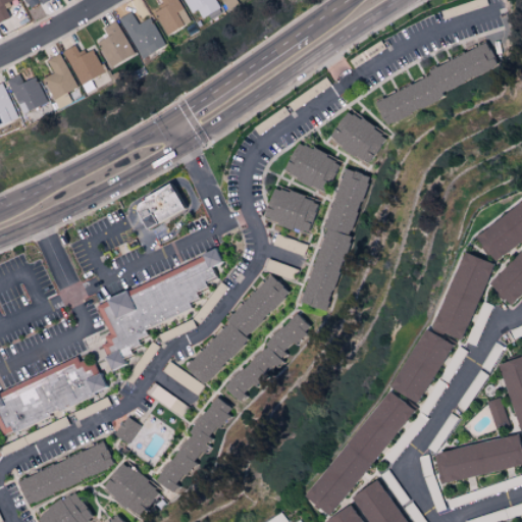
[(0,0),(0,21),(10,18),(5,3),(13,0),(0,0)]
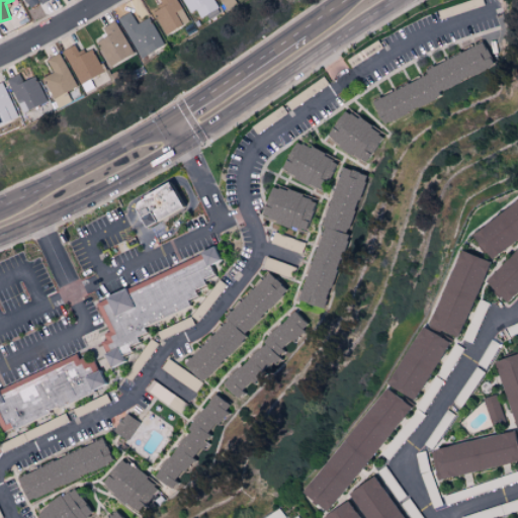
[(24,0),(29,9),(46,0),(24,0)]
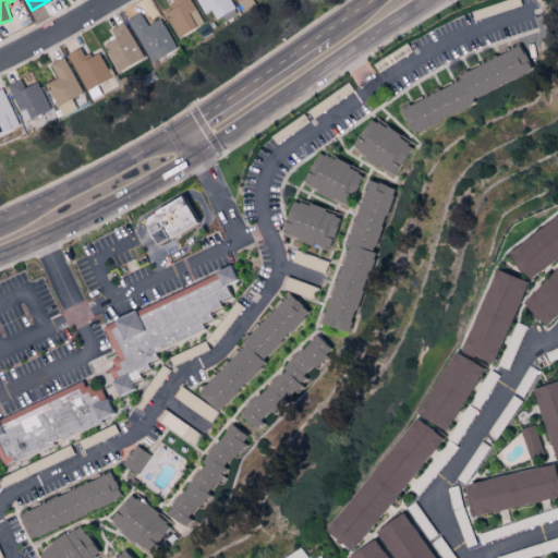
[(166,12),(176,36),(201,25),(190,0),(171,0),(174,8),(166,12)]
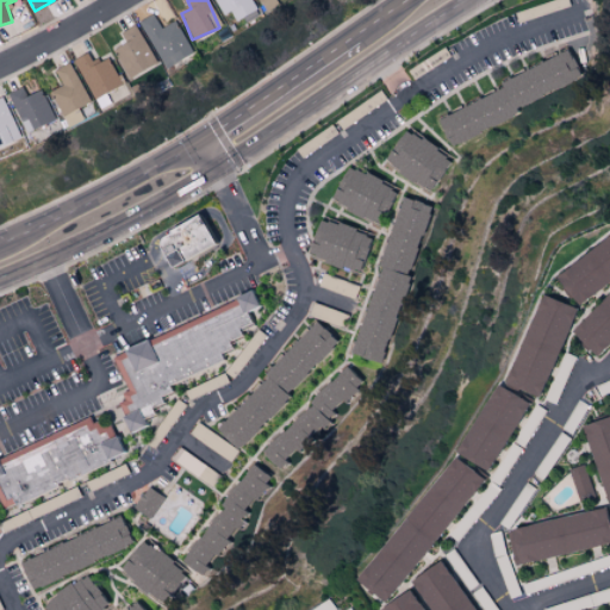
[(215,0),(224,14),(230,11),(235,20),(255,8),(250,0),(215,0)]
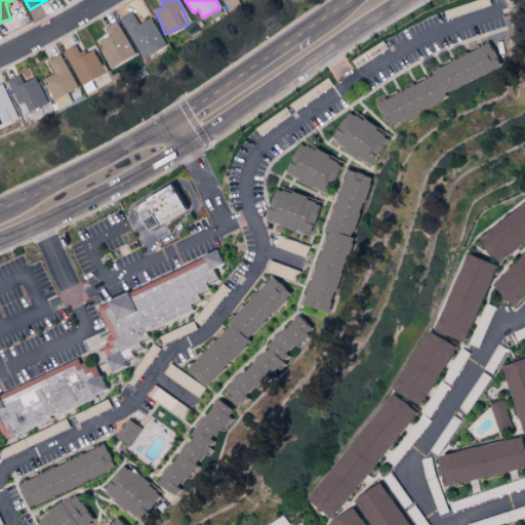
[(150,17),(138,24),(131,11),(119,18),(143,58),(166,45),(150,17)]
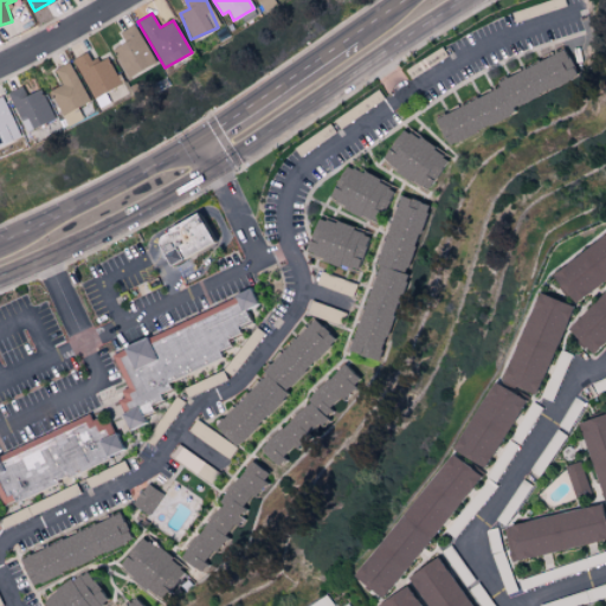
[(120,31),(124,43),(114,46),(126,76),(154,65),(139,24),(120,31)]
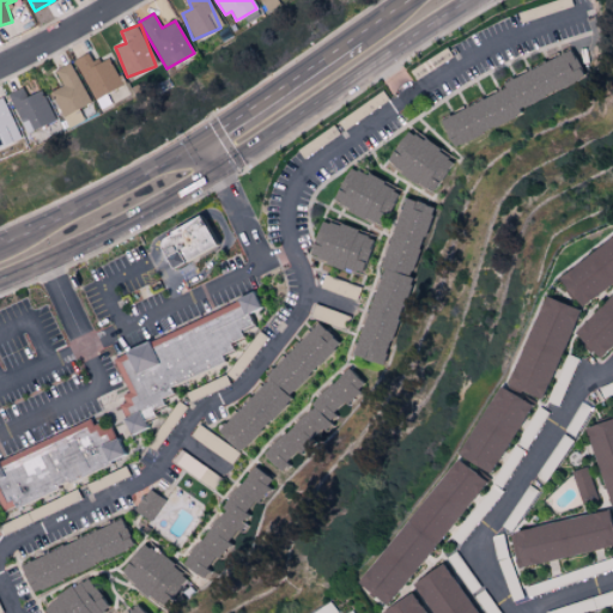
[(499,82),(503,90),(438,119),(450,146),(520,115),(516,108),(584,78),(571,49),(499,82)]
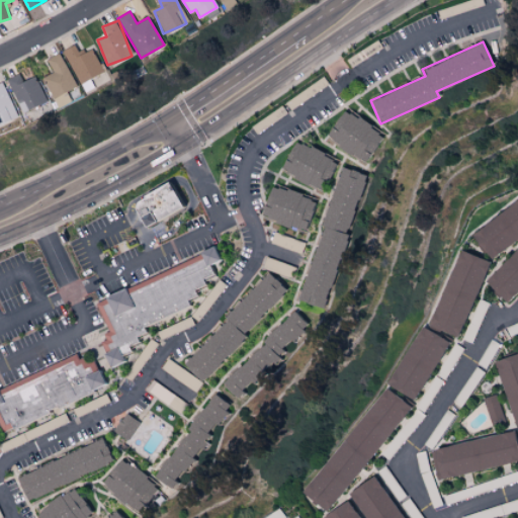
[(103,71),(91,49),(80,55),(74,44),(62,51),(80,84),(103,71)]
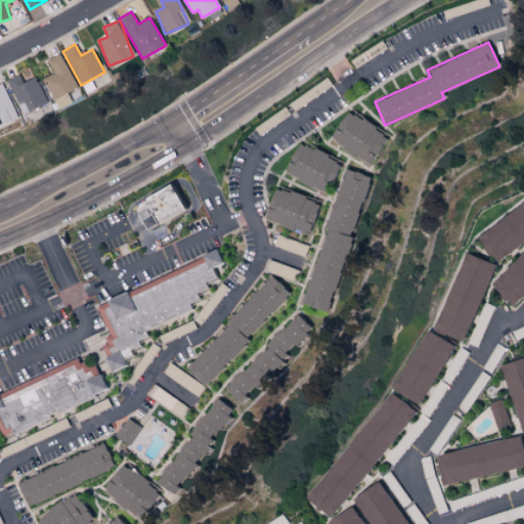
[(53,73),(42,79),(53,99),(77,86),(59,53),(46,59),(53,73)]
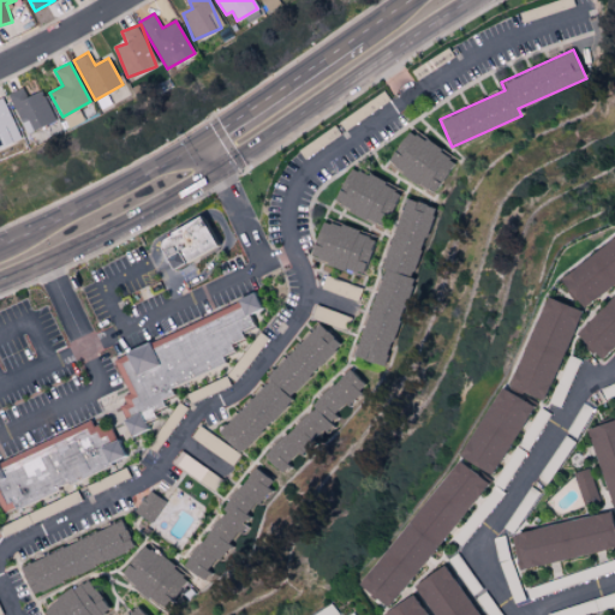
[(25,96),(23,88),(10,93),(23,132),(54,123),(43,90),(25,96)]
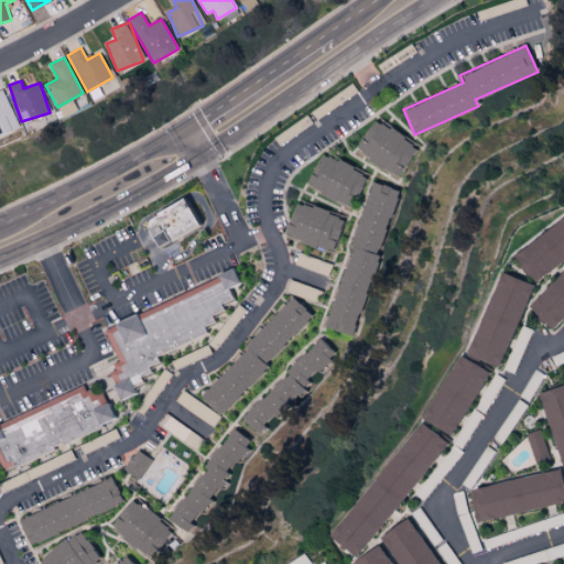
[(0,89),(0,136),(20,127),(1,89),(0,89)]
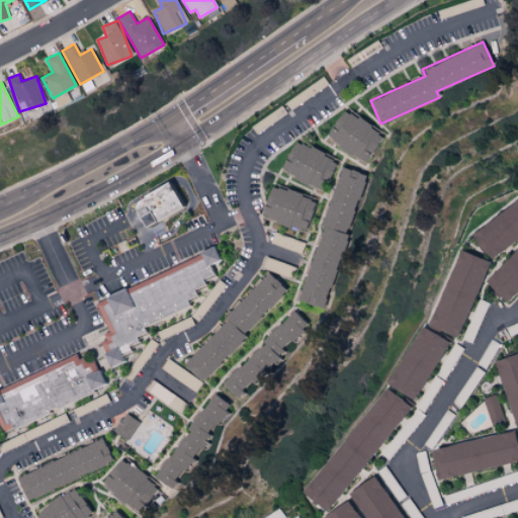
[(71,100),(66,92),(54,98),(58,107),(71,100)]
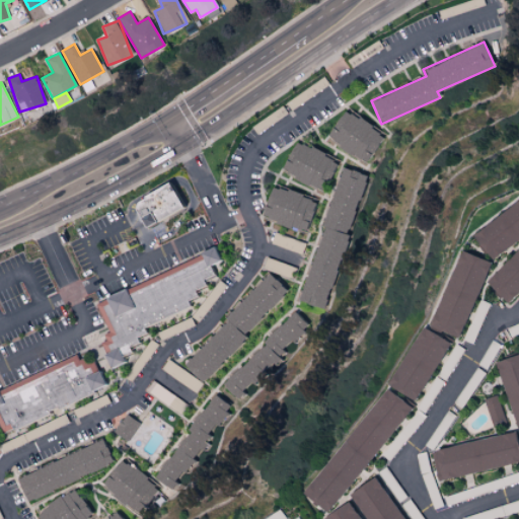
[(324,138),(364,163),(382,134),(342,109),(324,138)]
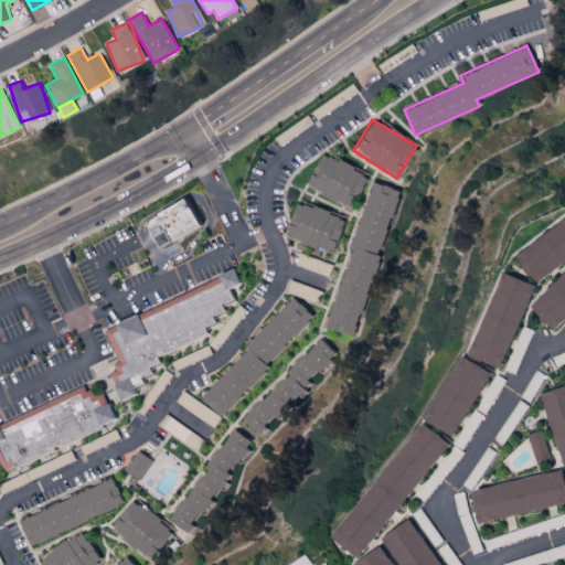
[(366,174),(319,153),(304,187),(345,205),(350,194),(356,198),(366,174)]
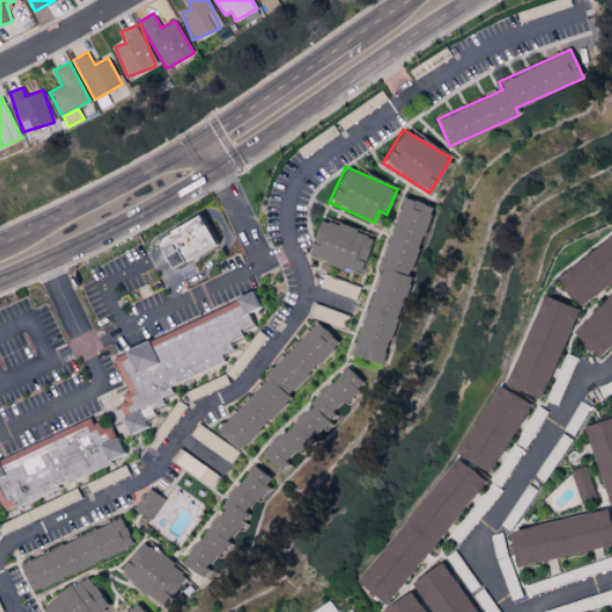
[(352,355),(383,365),(430,206),(403,197),(377,286),(373,285),(352,355)]
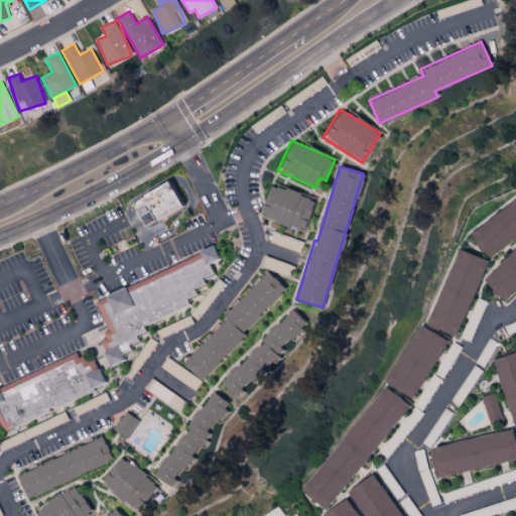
[(162,217),(145,227),(140,218),(133,204),(131,201),(133,200),(169,181),(182,205),(162,217)]
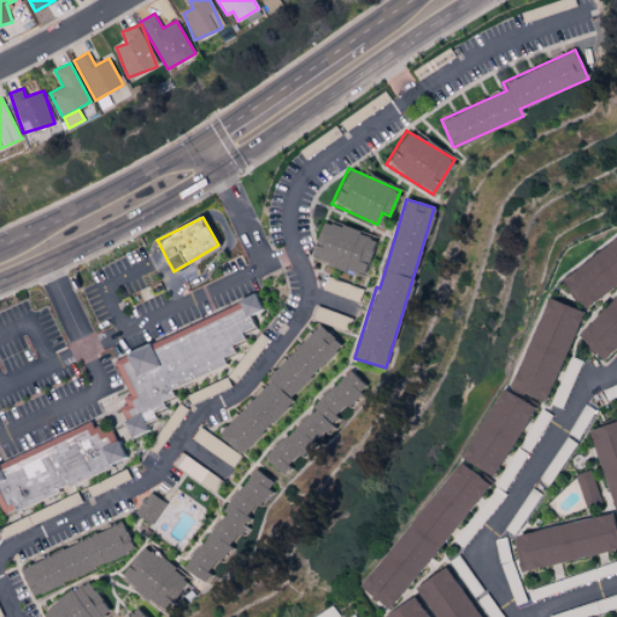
[(362,275),(374,238),(321,221),(309,259),(362,275)]
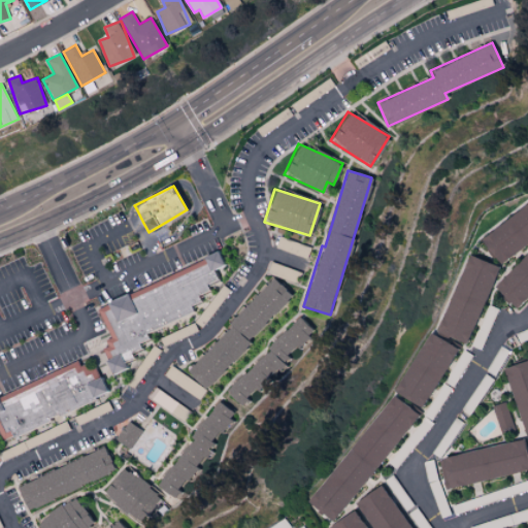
[(527,201),(479,238),(497,264),(527,240),(527,201)]
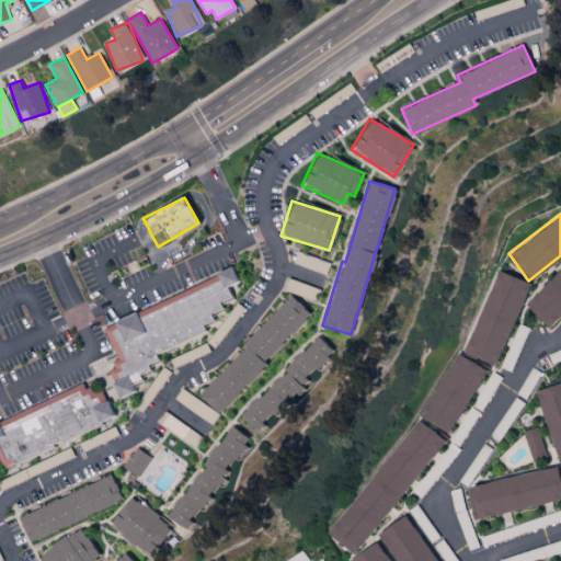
[(560,313),(560,265),(523,307),(547,329),(560,313)]
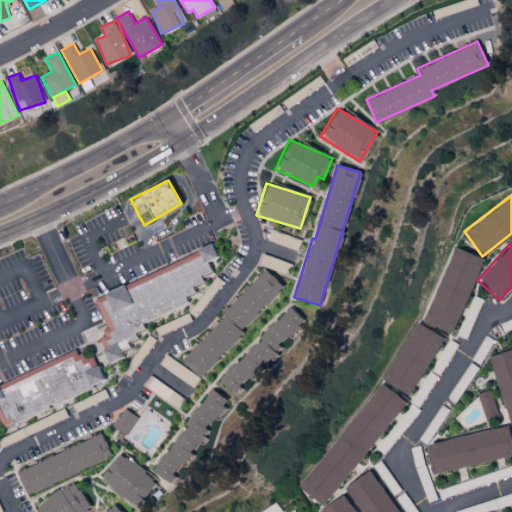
[(125,358),(110,366),(101,339),(104,338),(107,337),(103,330),(108,328),(96,299),(133,281),(143,276),(193,252),(213,243),(219,258),(208,262),(212,273),(206,276),(202,278),(205,285),(195,289),(197,296),(193,298),(188,301),(189,303),(143,324),(146,332),(137,334),(138,337),(140,342),(133,345),(131,346),(133,351),(124,354),(125,358)]
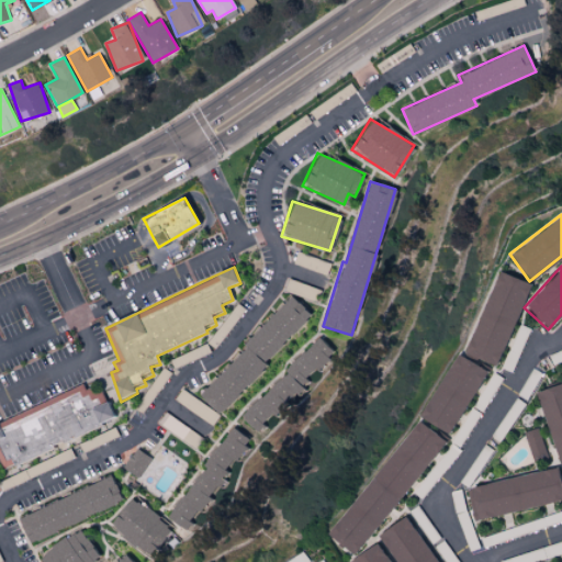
[(528,283),(496,271),(464,353),(496,367),(528,283)]
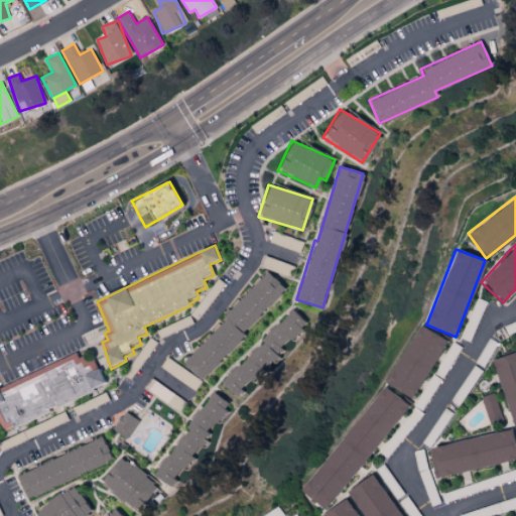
[(181,363),(201,380),(284,289),(266,272),(181,363)]
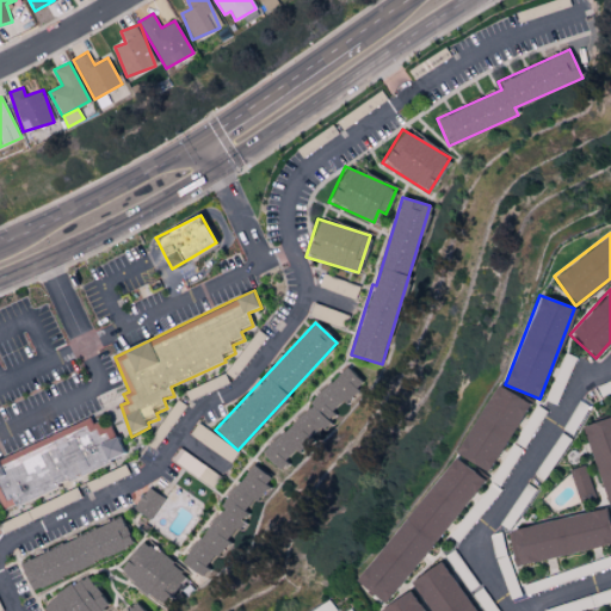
[(263,456),(281,471),(358,383),(340,368),(263,456)]
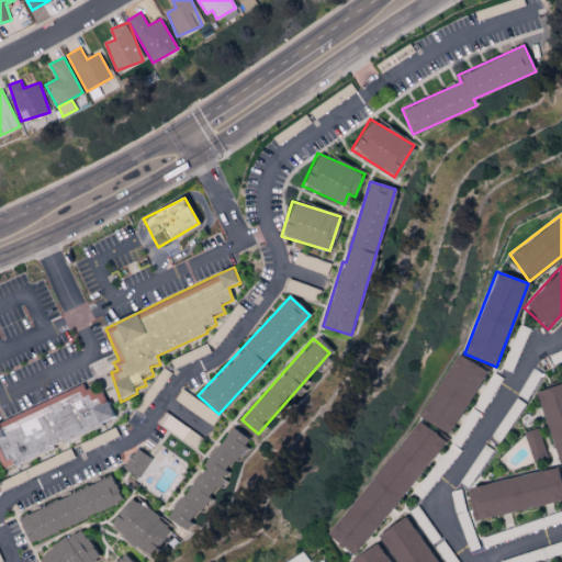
[(420,420),(451,435),(482,369),(451,353),(420,420)]
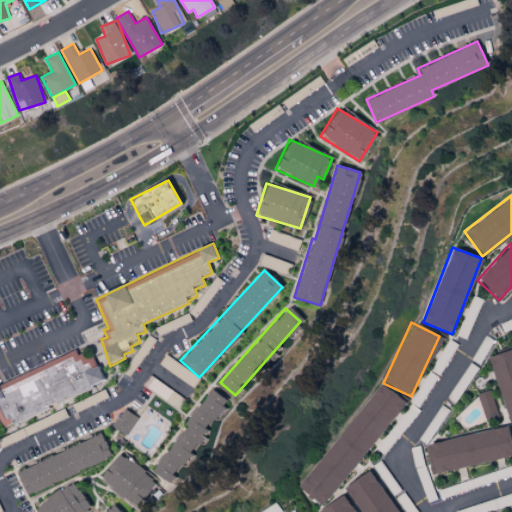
[(511,433),(511,349),(488,356),(511,433)]
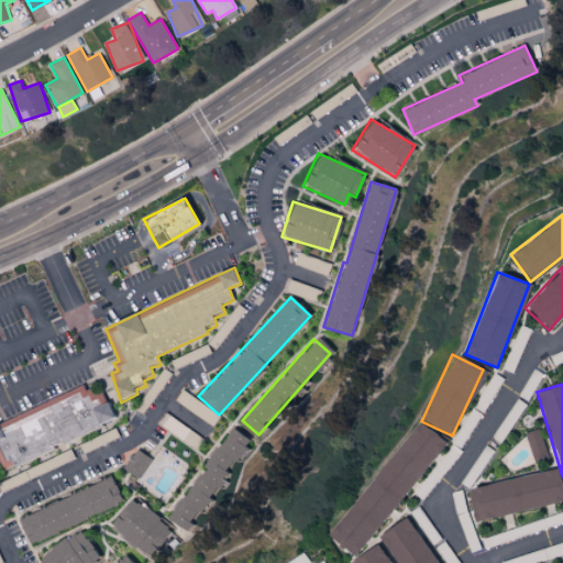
[(85,385),(88,390),(96,388),(98,394),(103,393),(113,418),(102,424),(103,427),(80,438),(79,439),(14,468),(7,472),(8,477),(0,481),(0,467),(3,466),(0,459),(0,424),(13,418),(80,387),(85,385)]
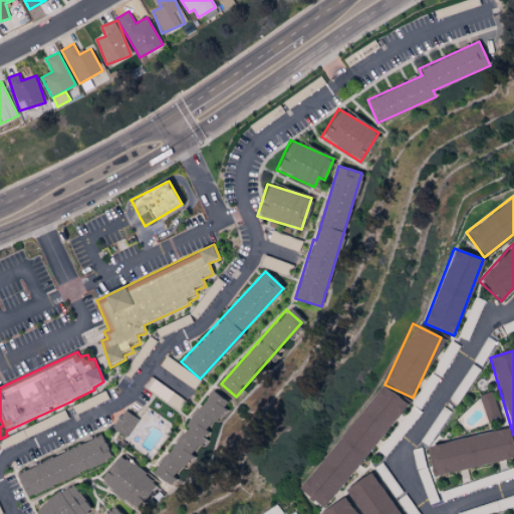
[(406,405),(380,384),(297,489),(322,509),(406,405)]
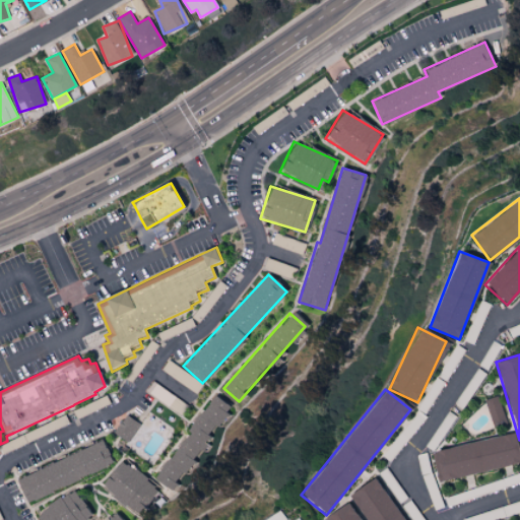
[(493,425),(506,419),(498,395),(484,400),(493,425)]
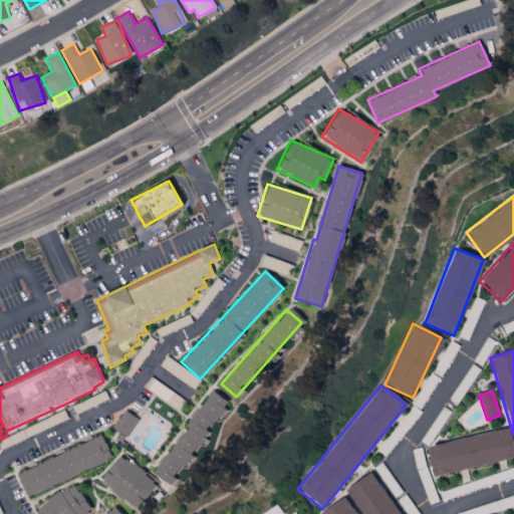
[(152,473),(168,485),(228,404),(211,392),(152,473)]
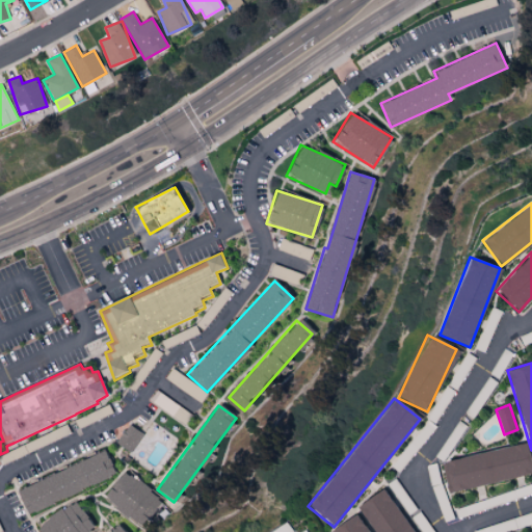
[(142,432),(126,425),(115,445),(133,453),(142,432)]
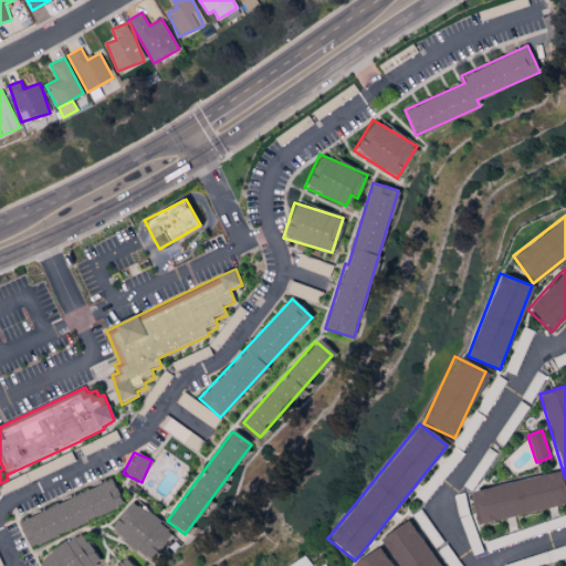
[(565,484),(562,485),(559,472),(470,490),(477,523),(565,504),(565,484)]
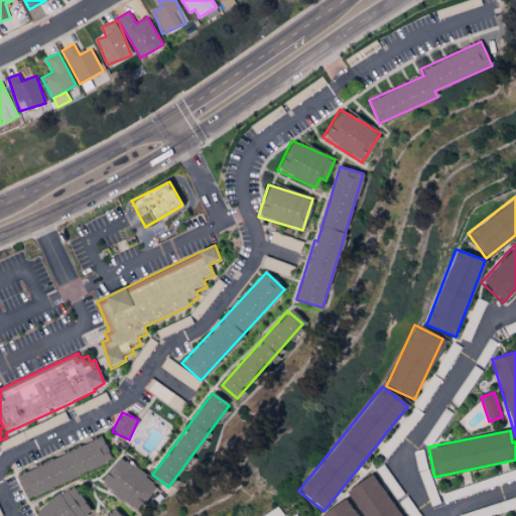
[(20,475),(105,435),(116,460),(31,499),(20,475)]
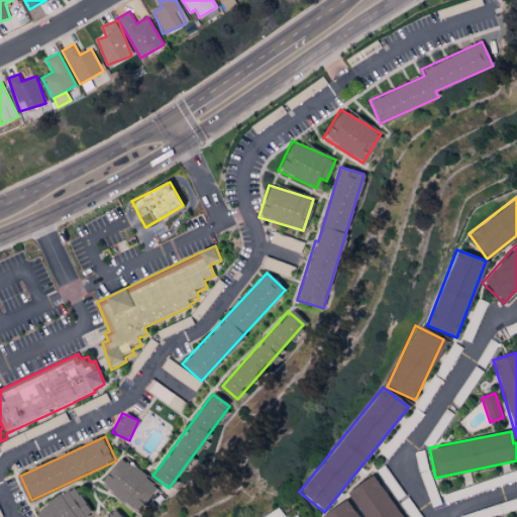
[(121,457),(99,482),(134,513),(157,488),(121,457)]
